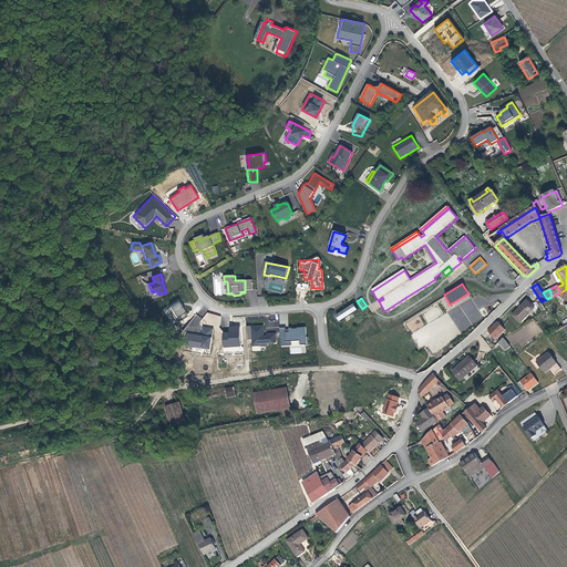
[(176,322),(177,321),(177,320),(181,318),(182,319),(186,316),(177,301),(168,307),(175,317),(174,318),(176,322)]
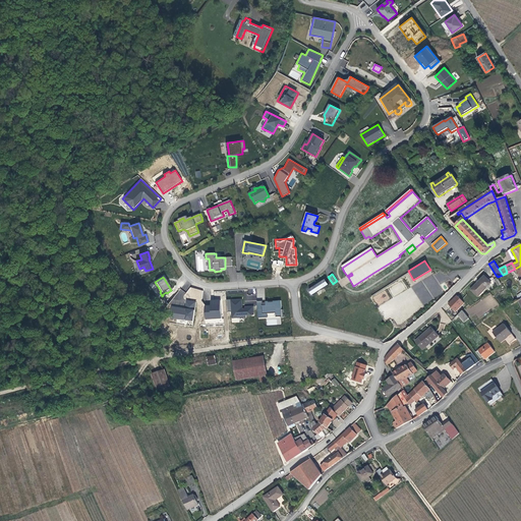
[(476,297),(490,284),(487,281),(484,278),(477,284),(476,284),(469,290),(476,297)]
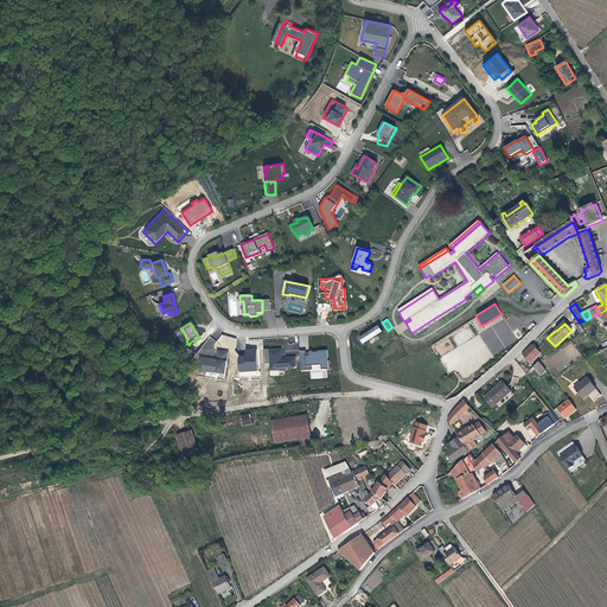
[(382,331),(378,325),(359,338),(363,344),(382,331)]
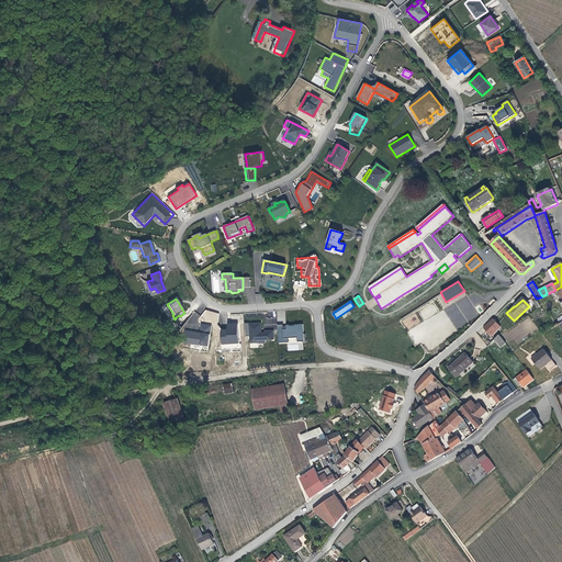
[(482,327),(491,337),(502,327),(493,318),(482,327)]
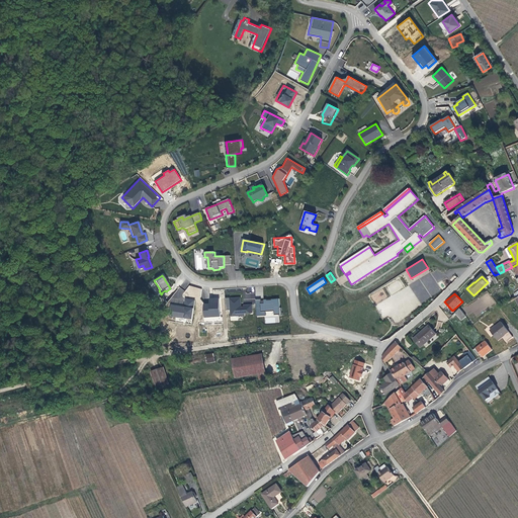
[(241,296),(225,297),(226,310),(230,310),(230,321),(238,320),(238,317),(245,317),(245,314),(252,314),(252,304),(241,305),(241,296)]
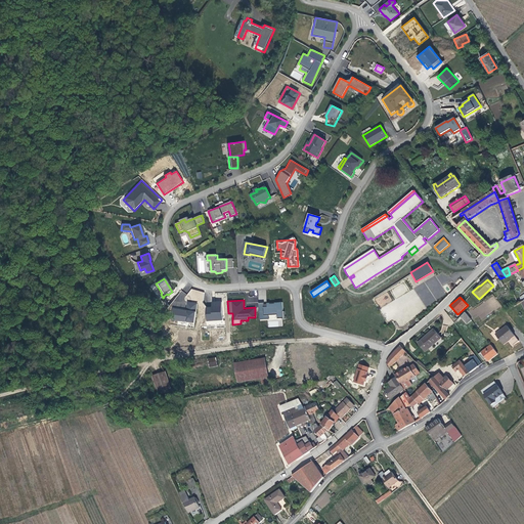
[(172,308),(171,320),(193,323),(197,303),(186,301),(185,309),(172,308)]
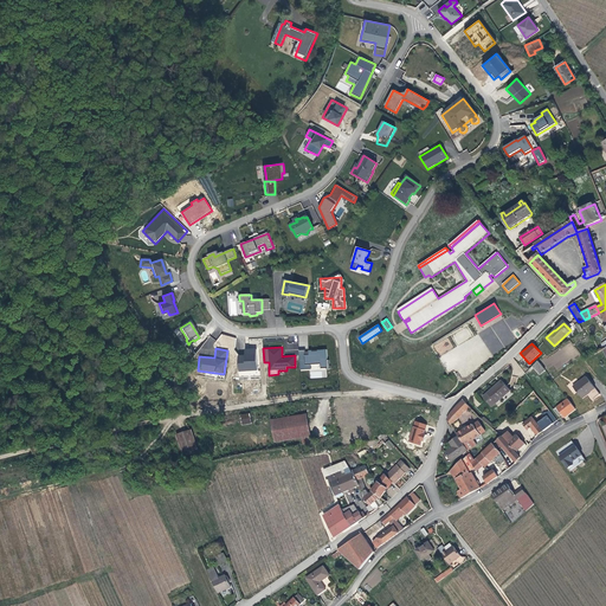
[(237,355),(238,376),(257,375),(256,348),(244,349),(244,355),(237,355)]
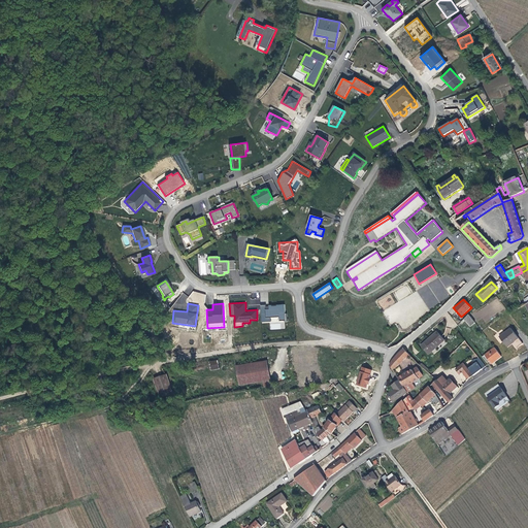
[(269,322),(270,329),(285,329),(285,321),(286,321),(285,304),(260,305),(261,322),(269,322)]
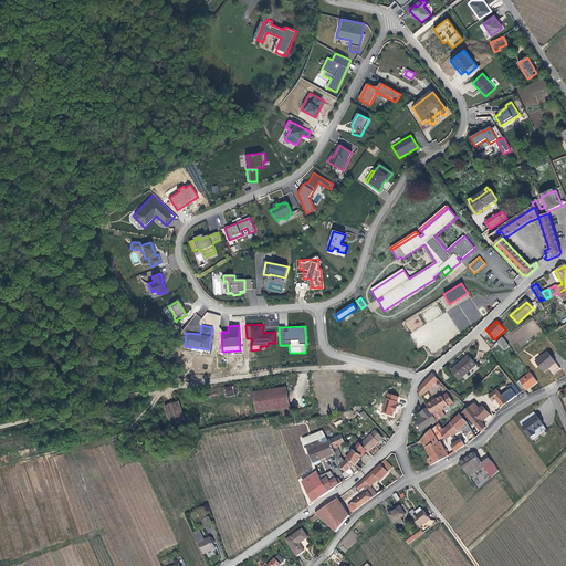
[(504,350),(510,346),(503,337),(498,343),(504,350)]
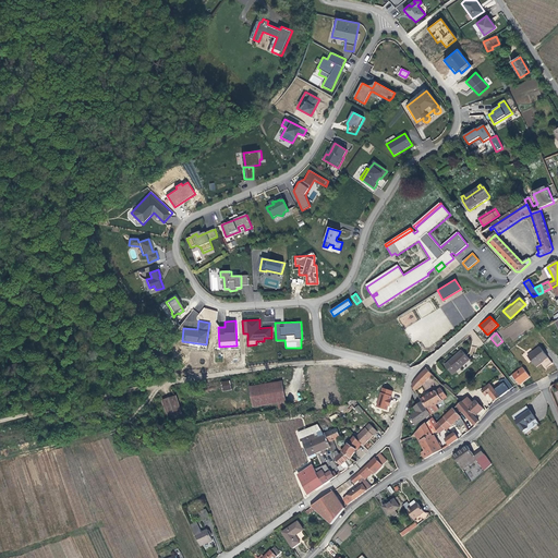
[(544,370),(552,364),(540,348),(526,358),(535,367),(540,364),(544,370)]
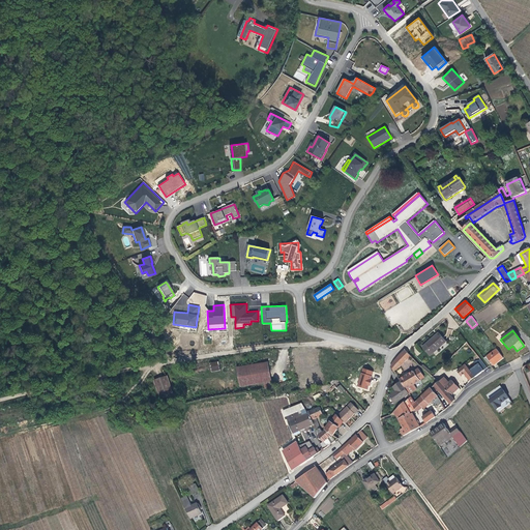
[(427,345),(434,353),(446,342),(440,333),(427,345)]
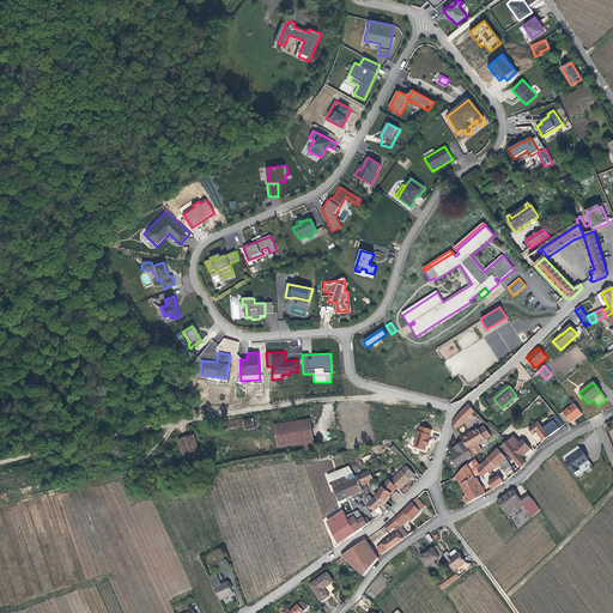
[(502,408),(493,399),(490,402),(498,412),(502,408)]
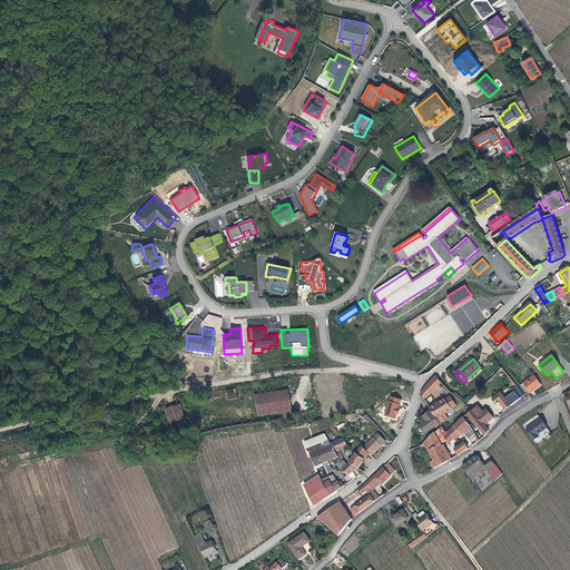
[(521,386),(526,392),(528,390),(531,393),(542,385),(534,375),(521,386)]
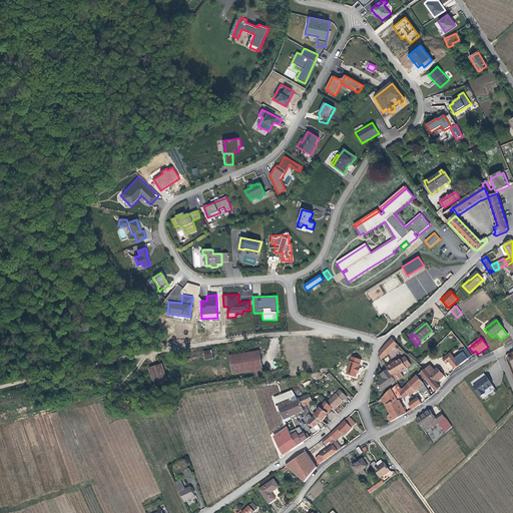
[(401,348),(393,340),(388,344),(383,349),(379,356),(384,363),(385,362),(384,358),(389,354),(396,347),(399,350),(401,348)]
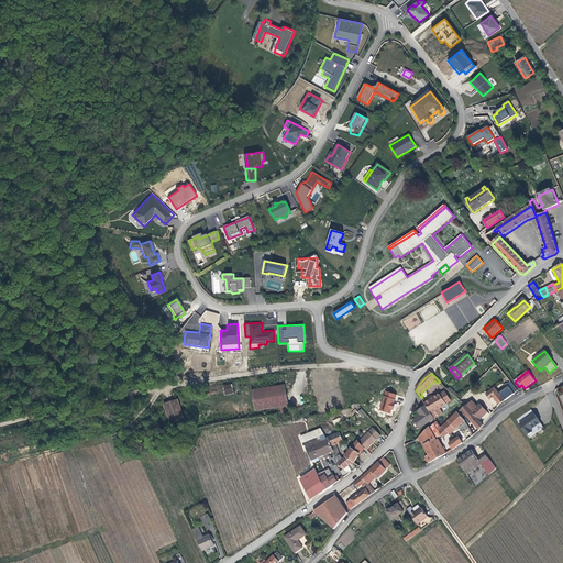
[(450,384),(449,386),(457,395),(459,393),(450,384)]
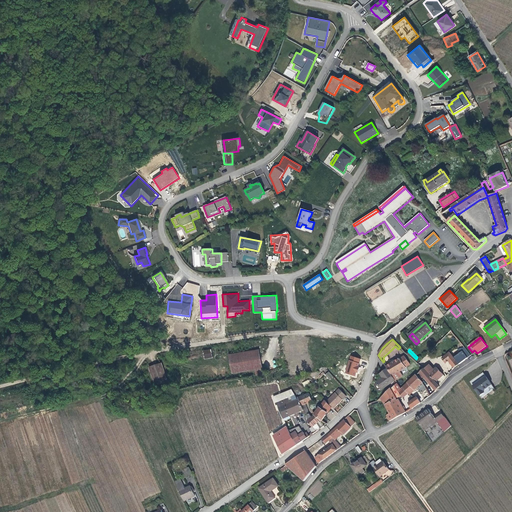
[(251,371),(259,370),(261,369),(258,351),(228,356),(231,375),(251,371)]
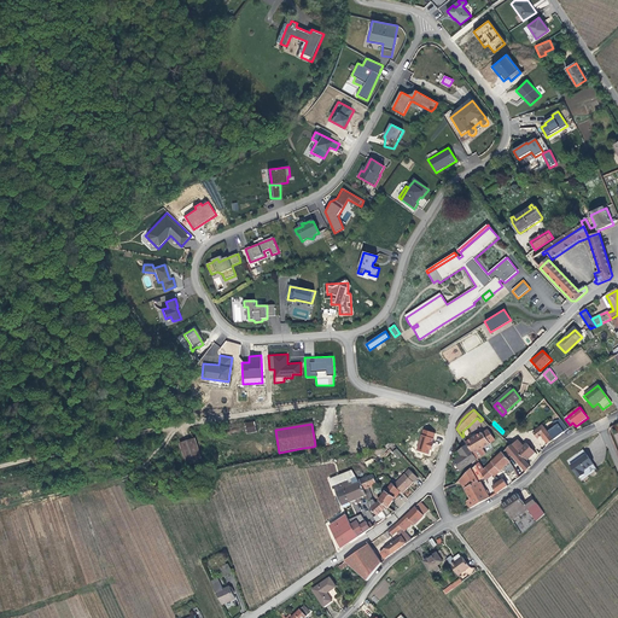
[(558,425),(548,432),(554,441),(564,433),(558,425)]
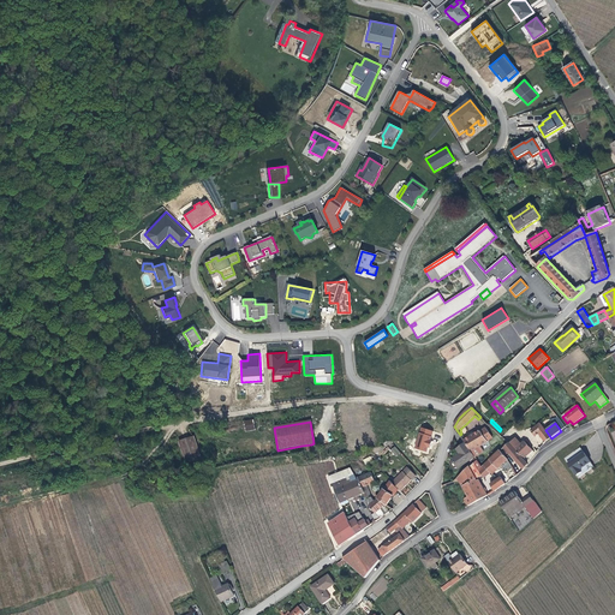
[(545,430),(541,424),(531,431),(535,437),(538,435),(545,443),(551,439),(545,430)]
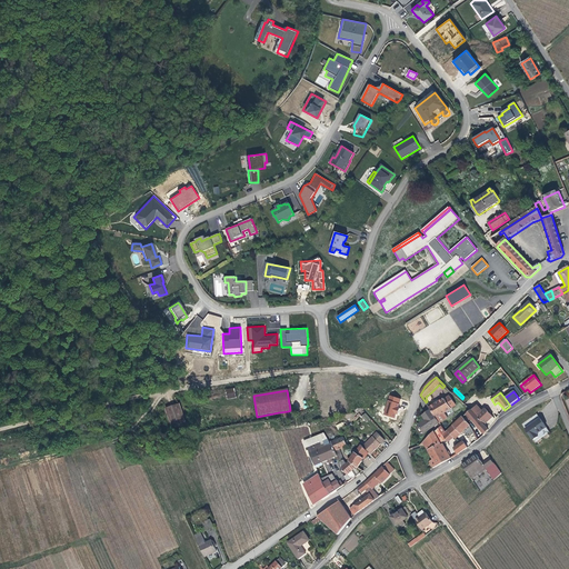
[(398,410),(403,406),(408,401),(400,393),(373,418),(381,426),(398,410)]
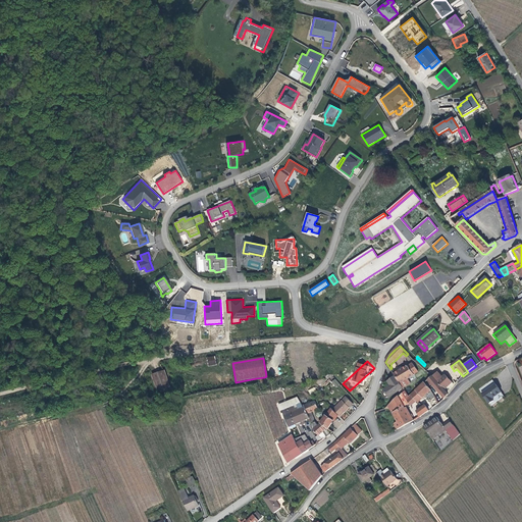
[(408,366),(394,374),(396,377),(400,384),(414,375),(418,372),(412,364),(408,366)]
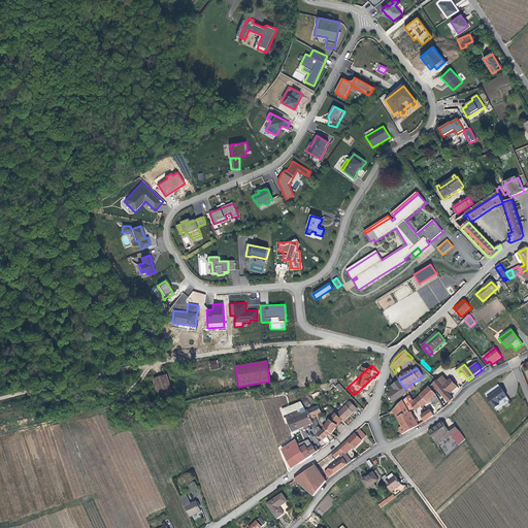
[(159,396),(171,393),(166,374),(154,377),(159,396)]
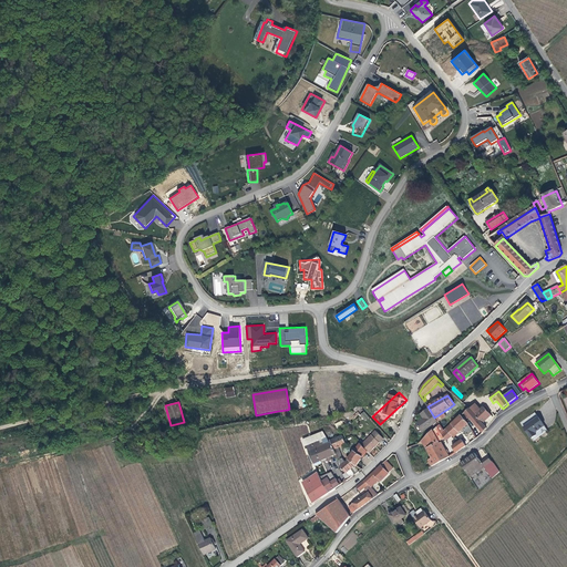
[(475,404),(470,410),(483,424),(491,416),(483,408),(481,410),(475,404)]
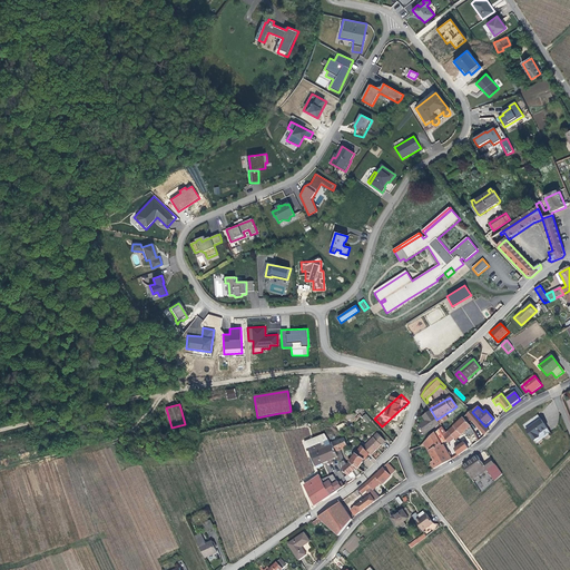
[(472,412),(472,411),(468,415),(485,436),(490,431),(485,426),(472,412)]
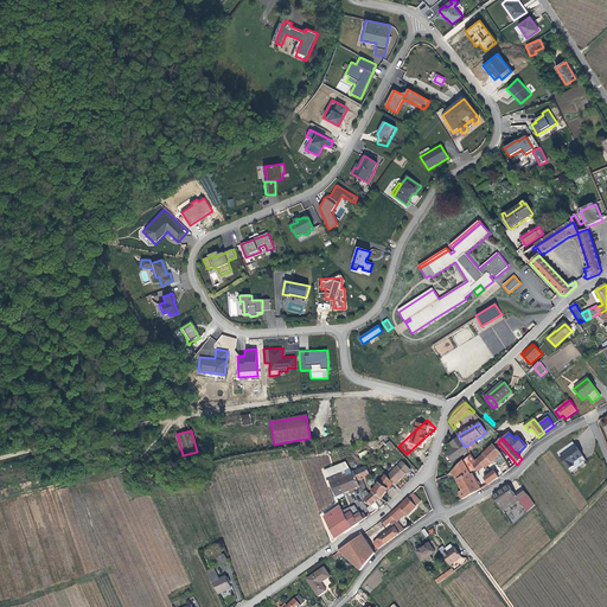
[(465,447),(460,439),(451,445),(454,449),(447,454),(453,462),(468,452),(465,447)]
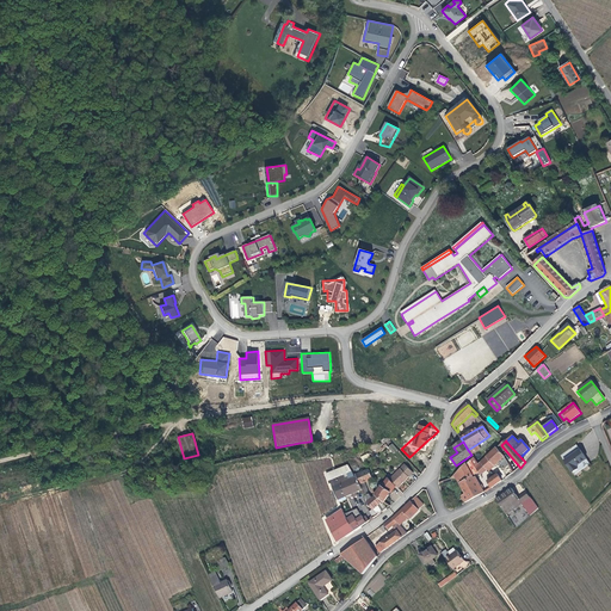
[(591,464),(576,445),(561,456),(574,476),(591,464)]
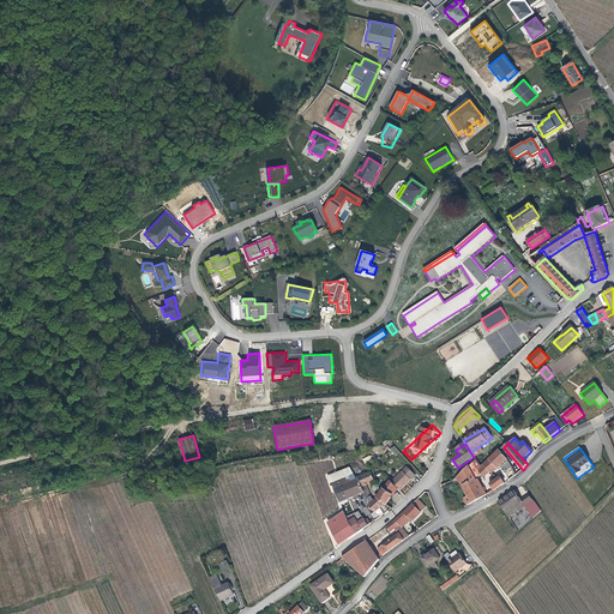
[(509,462),(499,451),(483,465),(491,473),(492,474),(500,467),(506,473),(512,468),(509,462)]
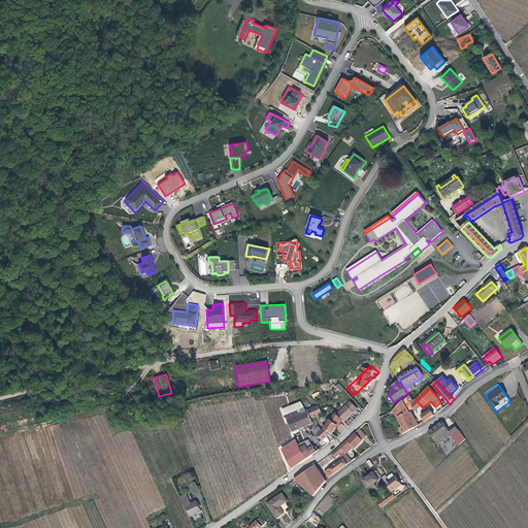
[(314,401),(320,397),(317,392),(310,396),(314,401)]
